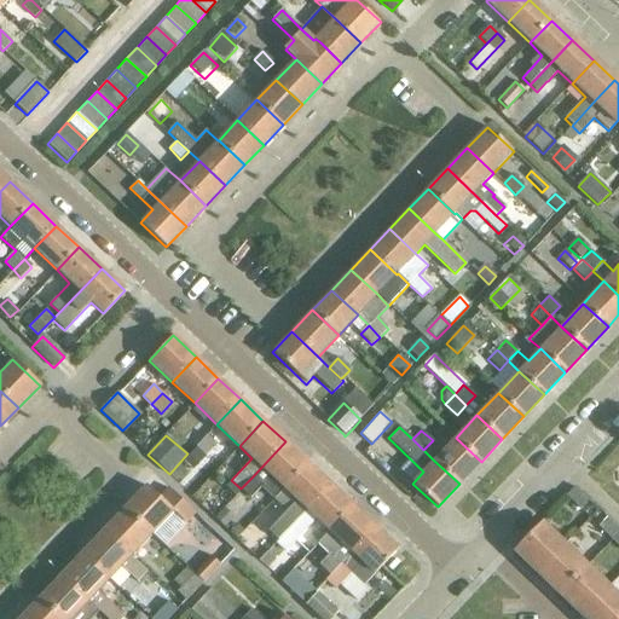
[(207,435),(196,446),(206,455),(217,444),(207,435)]
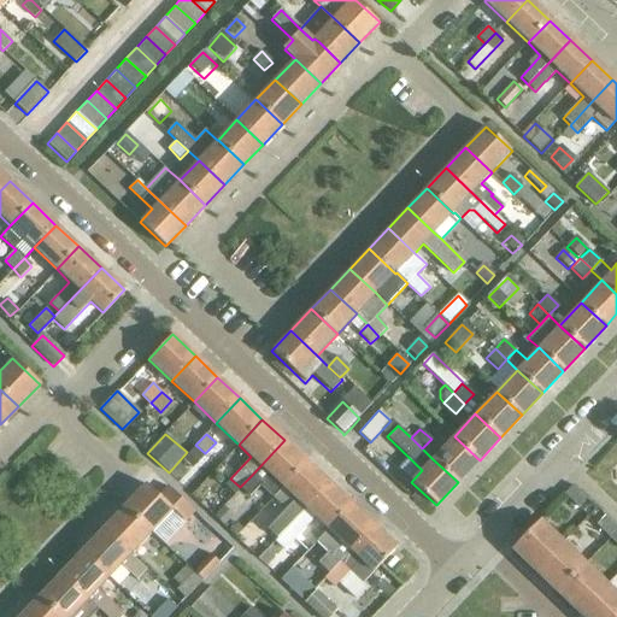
[(480,460),(454,436),(433,459),(458,482),(480,460)]
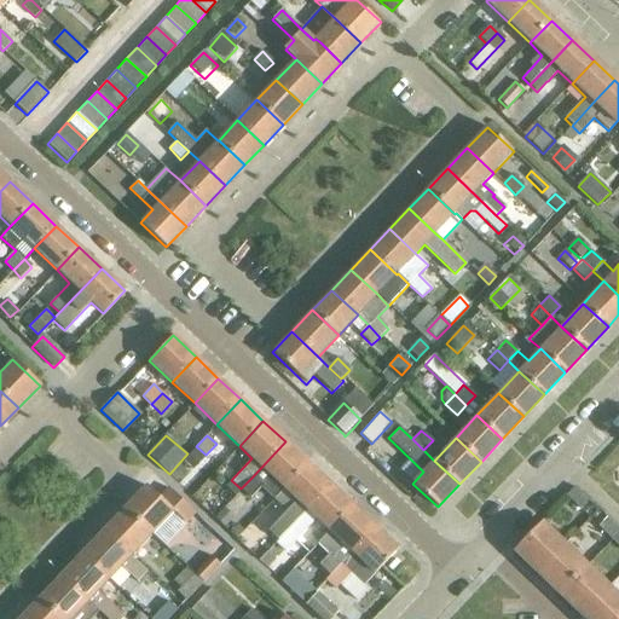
[(285,441),(252,478),(241,489),(250,498),(261,486),(275,497),(284,489),(307,463),(285,441)]
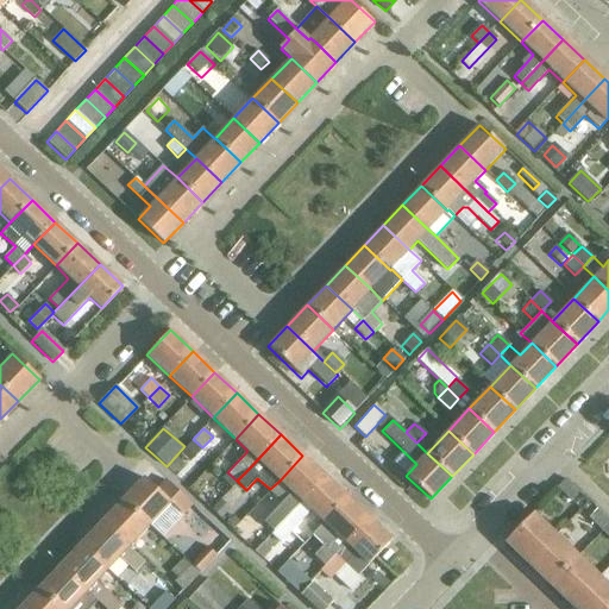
[(193,439),(181,451),(190,460),(202,447),(193,439)]
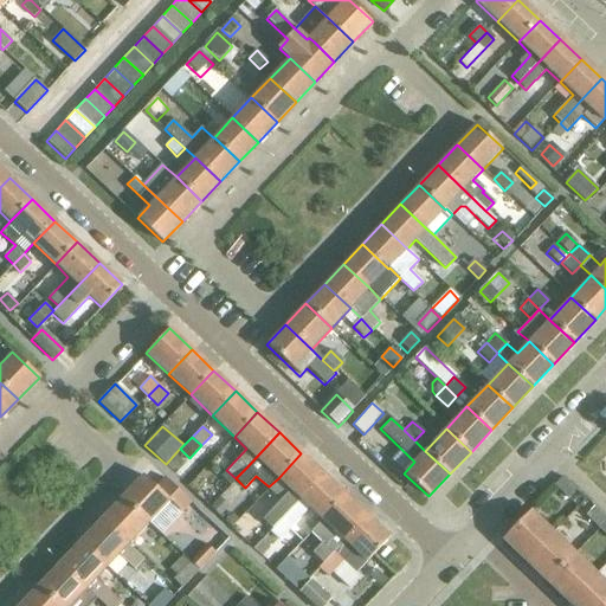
[(322,474),(301,453),(278,478),(290,490),(262,520),(271,528),(322,474)]
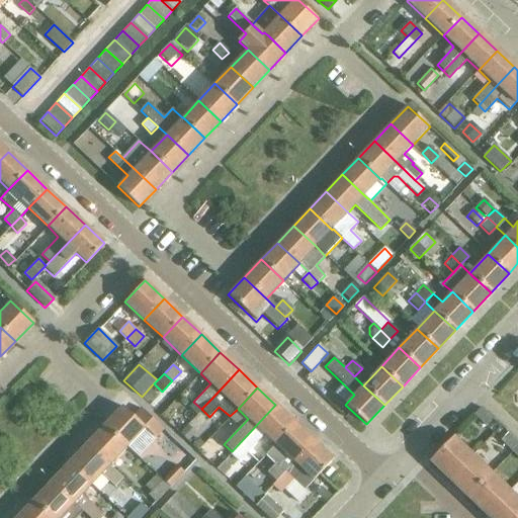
[(193,402),(188,408),(196,415),(201,409),(193,402)]
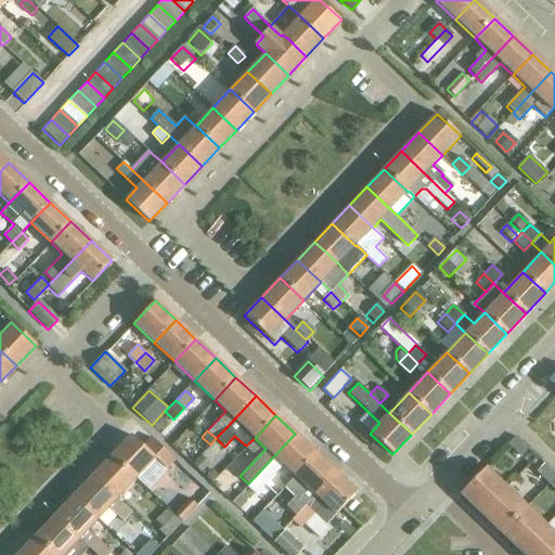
[(317,453),(295,434),(248,483),(245,487),(254,495),(283,465),(295,476),(317,453)]
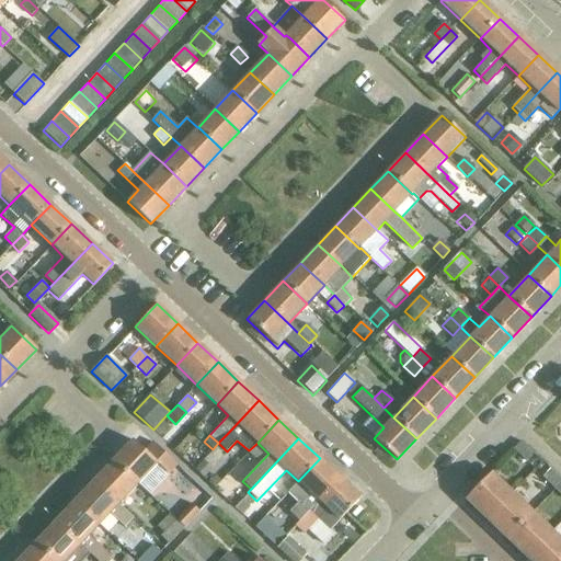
[(113,460),(137,483),(148,494),(176,465),(151,442),(144,450),(133,439),(113,460)]
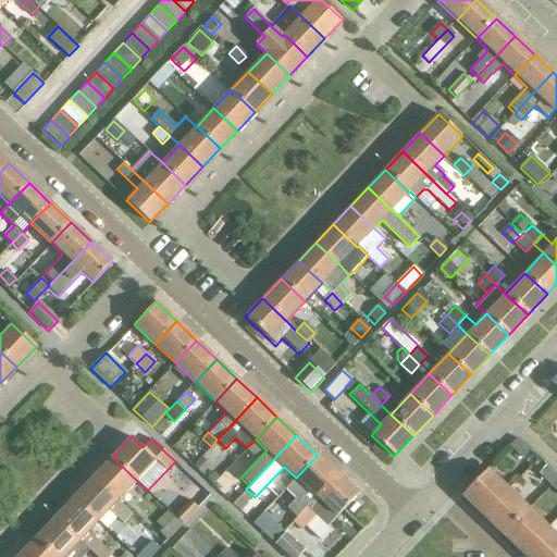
[(520,457),(529,449),(516,437),(508,445),(520,457)]
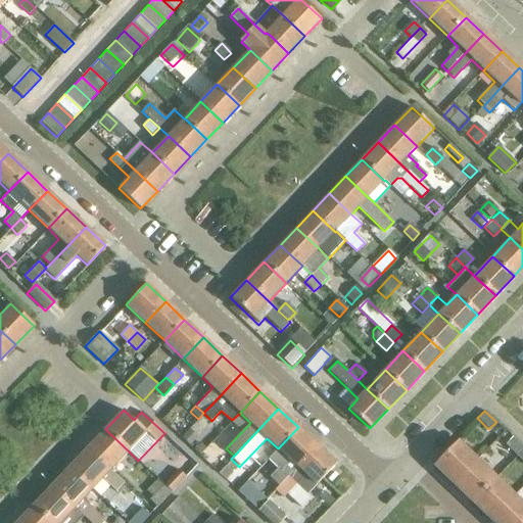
[(278,448),(267,459),(277,469),(269,478),(277,486),(279,484),(317,445),(298,427),(278,448)]
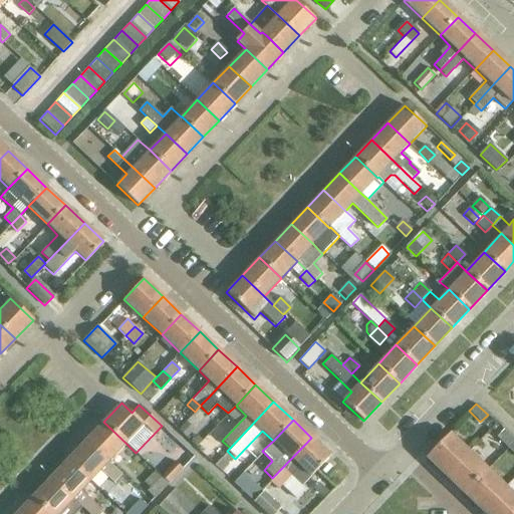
[(125,443),(103,422),(85,441),(108,462),(125,443)]
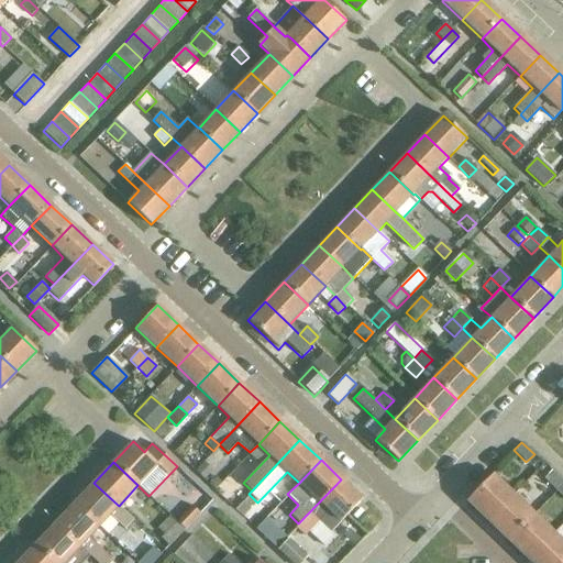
[(206,462),(197,471),(206,478),(214,470),(206,462)]
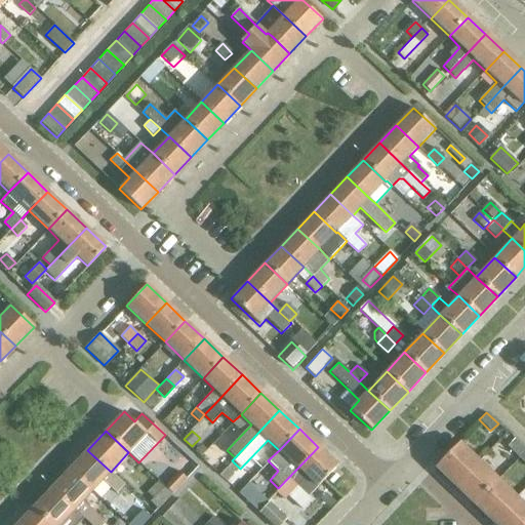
[(517,457),(524,450),(513,438),(506,446),(517,457)]
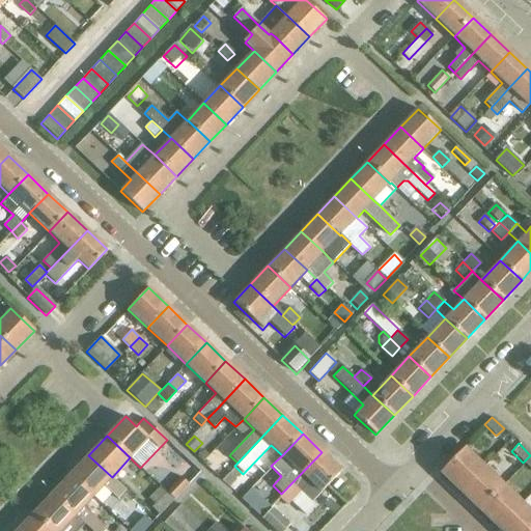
[(465,448),(440,473),(458,492),(483,466),(465,448)]
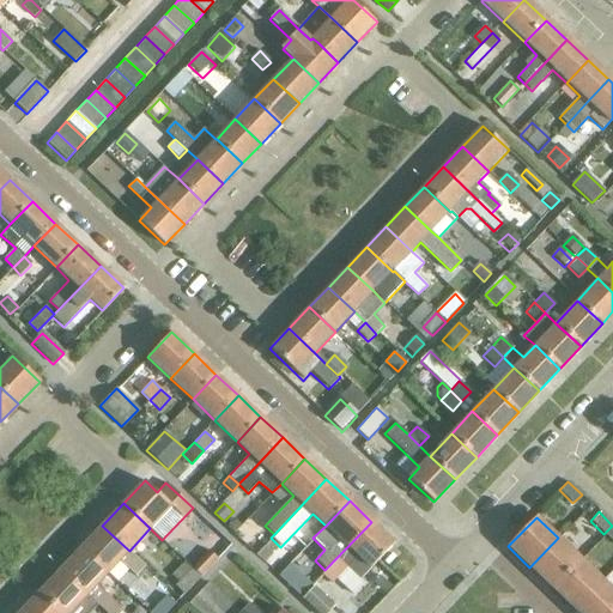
[(237,520),(229,527),(235,532),(242,525),(237,520)]
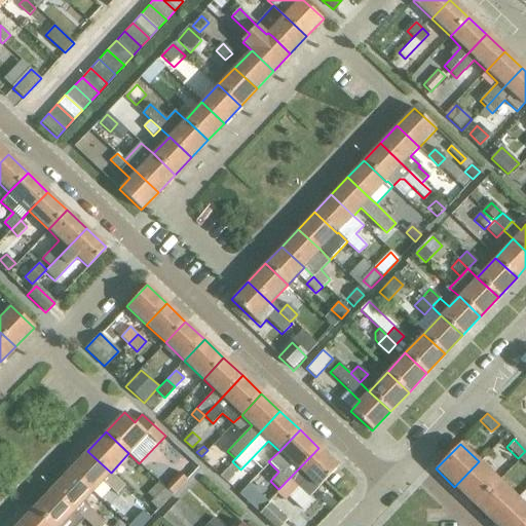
[(278,489),(276,492),(285,499),(297,486),(308,497),(317,487),(338,466),(318,448),(280,487),(278,489)]
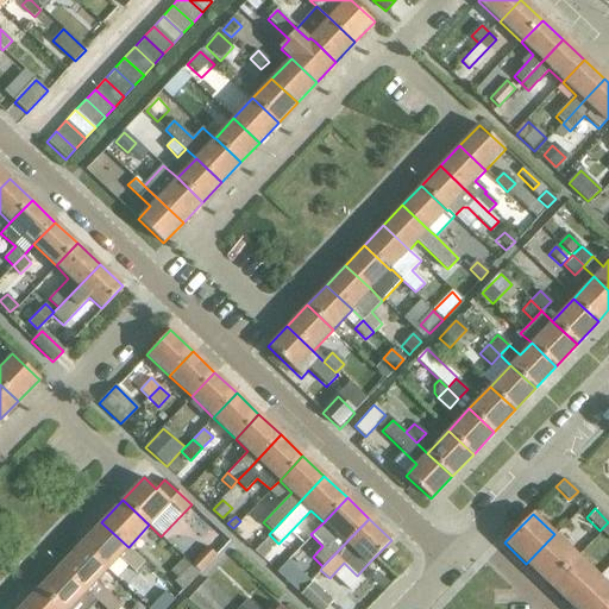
[(129,547),(101,522),(80,544),(107,570),(120,556),(126,563),(125,564),(135,573),(144,563),(129,547)]
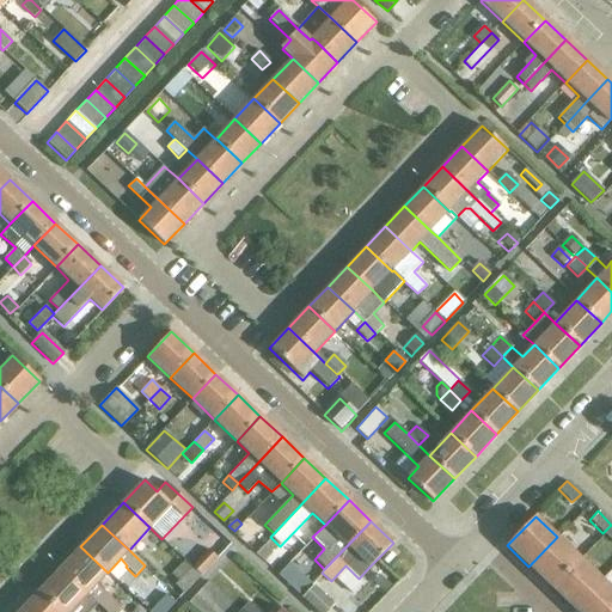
[(557,537),(528,567),(551,588),(579,558),(557,537)]
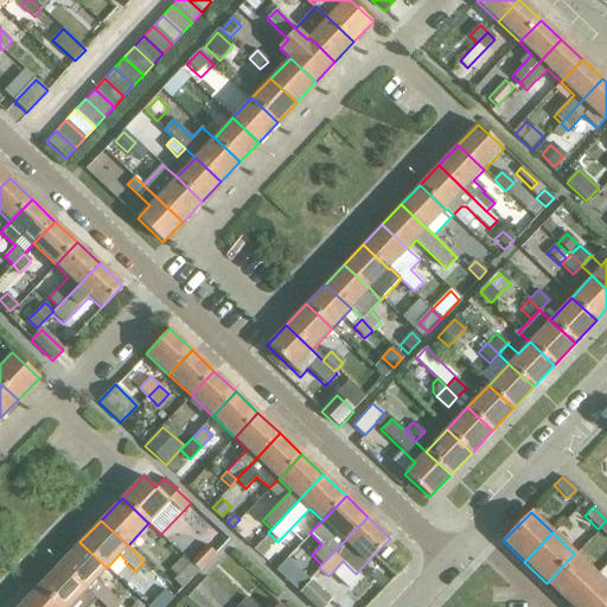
[(107,568),(80,542),(59,564),(85,589),(96,599),(103,606),(114,606),(120,602),(95,580),(107,568)]
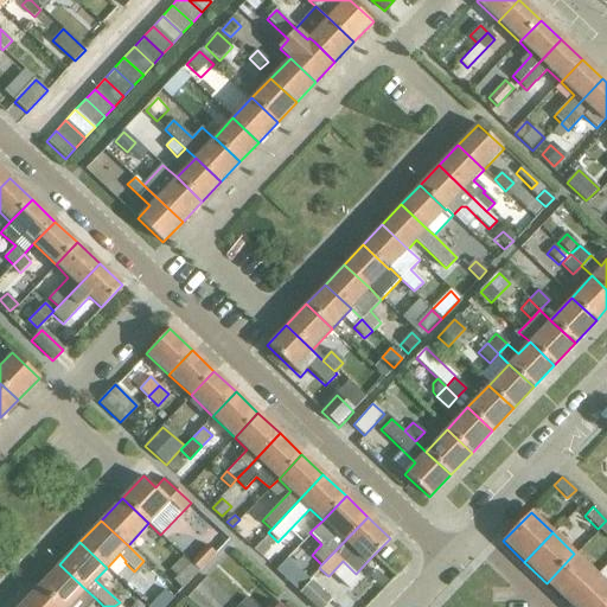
[(190,563),(198,572),(215,554),(205,545),(190,563)]
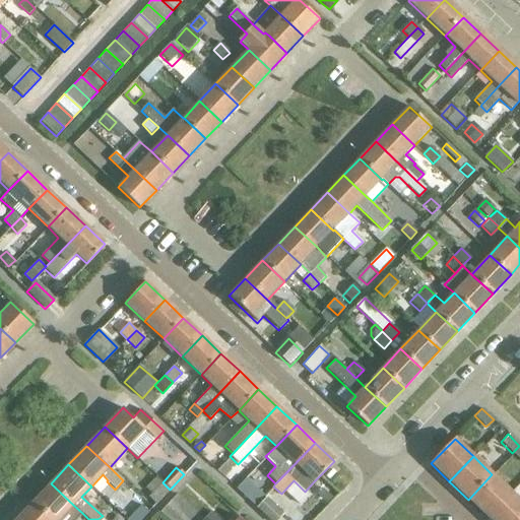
[(492,474),(468,500),(486,517),(510,493),(492,474)]
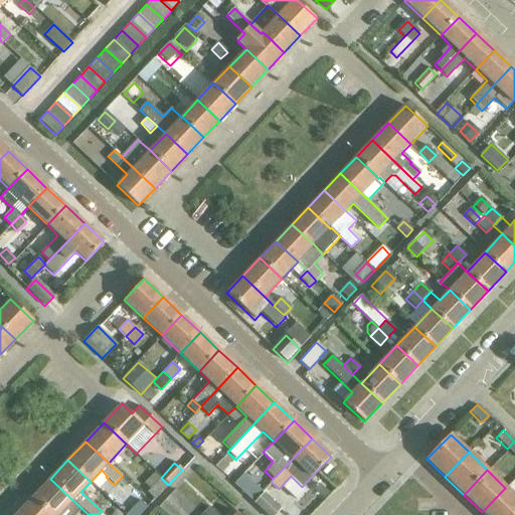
[(149,490),(160,479),(154,473),(144,485),(149,490)]
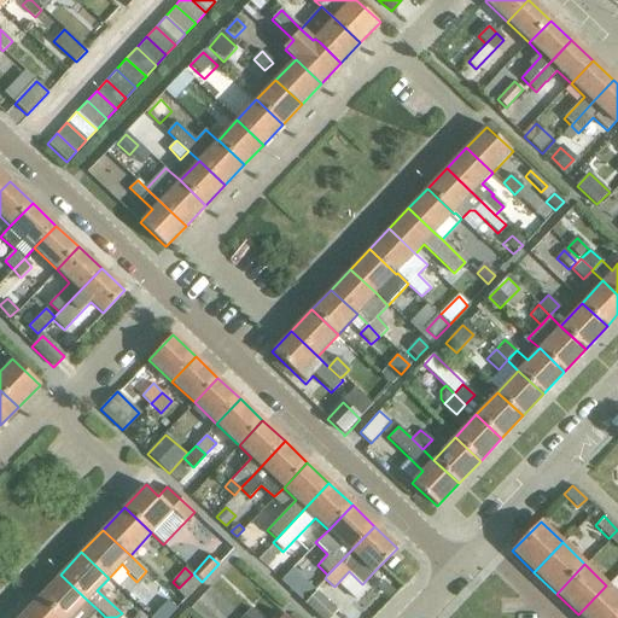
[(291,569),(280,579),(303,601),(313,589),(291,569)]
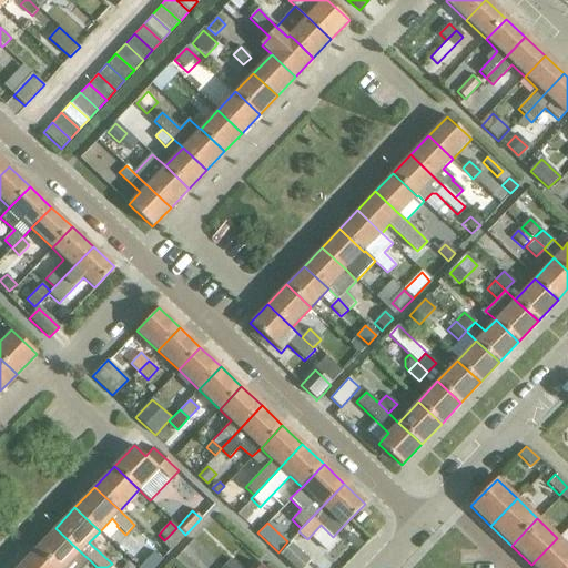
[(170,551),(185,535),(178,527),(176,528),(164,540),(162,544),(170,551)]
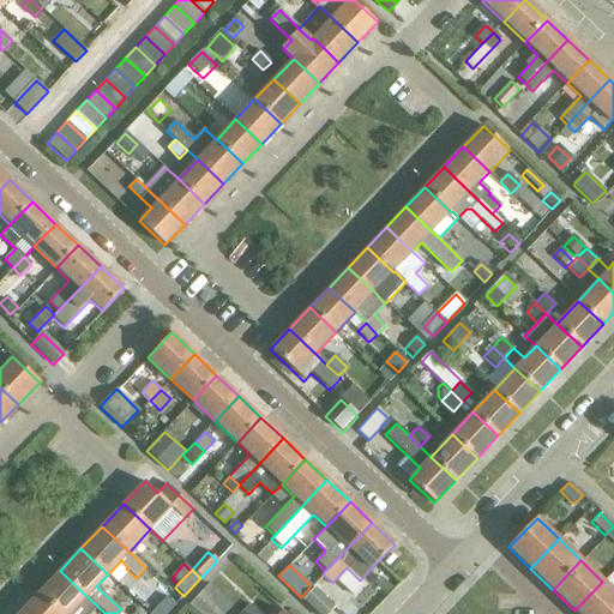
[(60,571),(38,593),(60,613),(89,613),(97,606),(86,596),(60,571)]
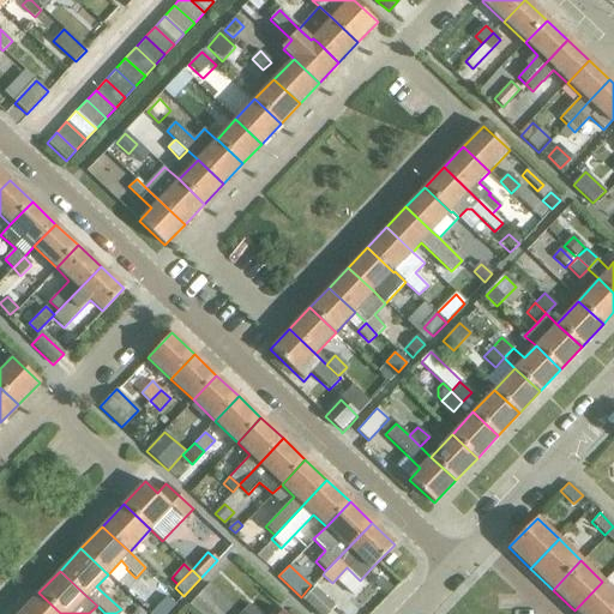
[(613,613),(613,593),(602,582),(575,611),(577,613),(613,613)]
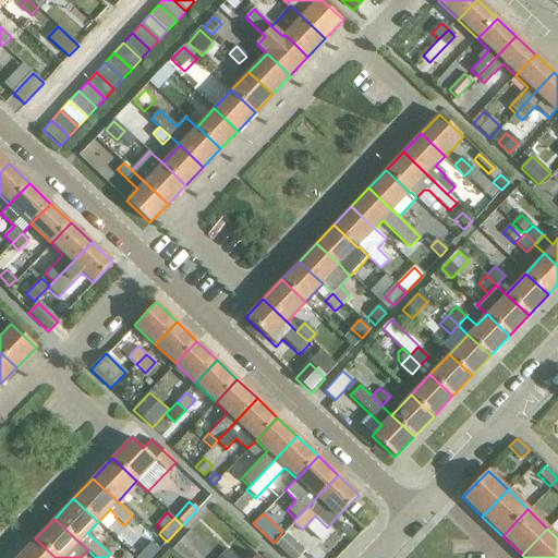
[(299,557),(304,553),(286,535),(276,545),(289,557),(299,557)]
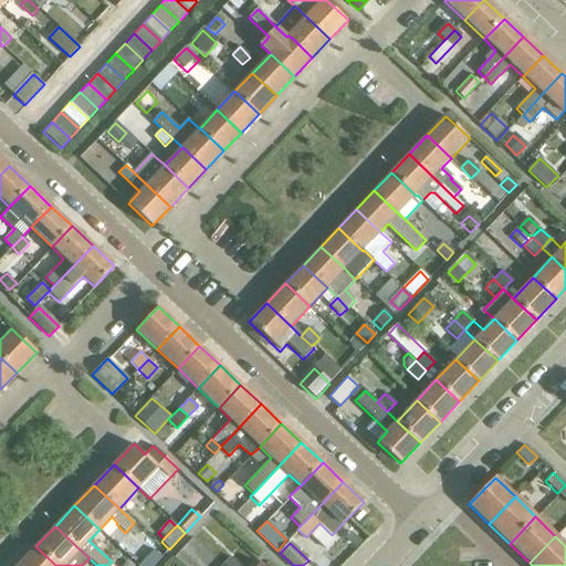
[(55,565),(35,546),(17,565),(55,565)]
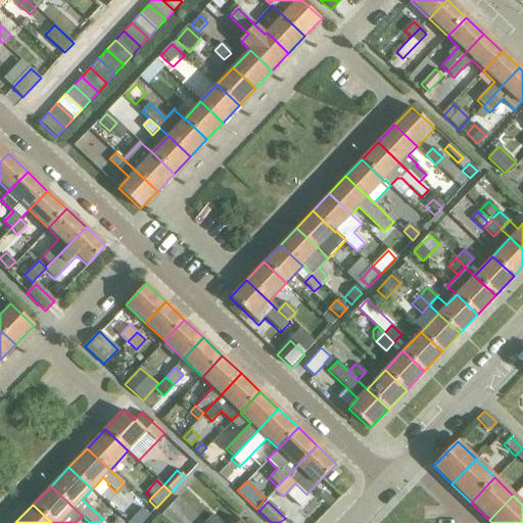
[(142,522),(149,516),(141,509),(127,522),(142,522)]
